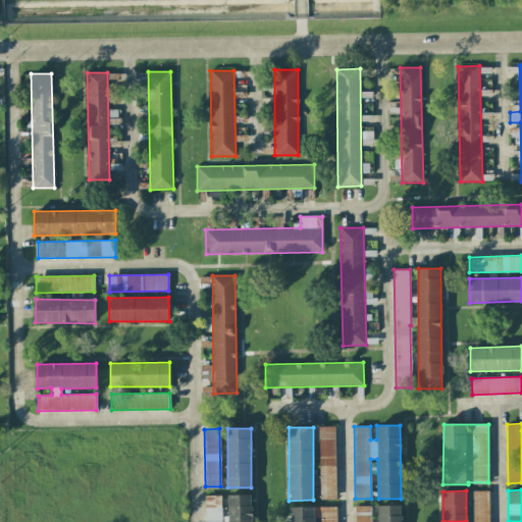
[(488,521),(488,490),(466,491),(467,505),(472,505),(472,521),(488,521)]
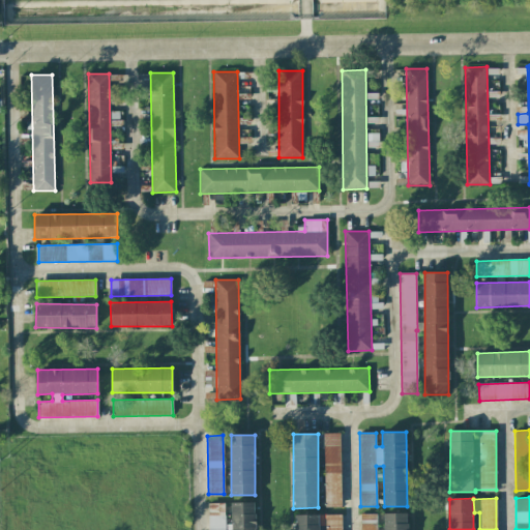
[(255,529),(255,502),(231,502),(232,524),(225,524),(225,503),(208,503),(208,529),(255,529)]
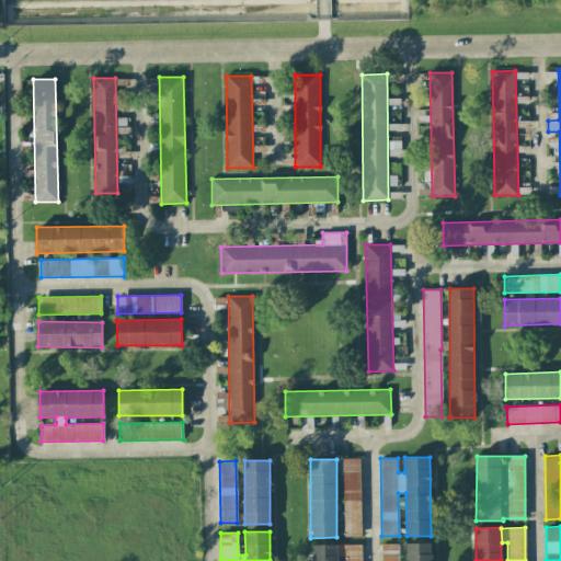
[(398,560),(399,544),(382,544),(381,560),(398,560)]
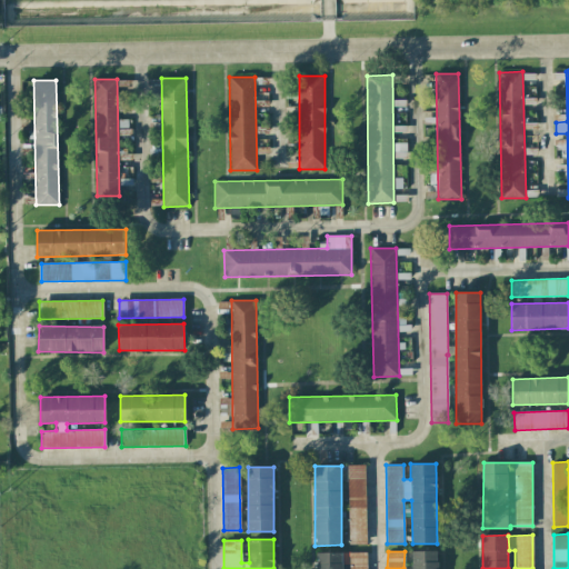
[(411,568),(438,568),(438,551),(412,551),(411,568)]
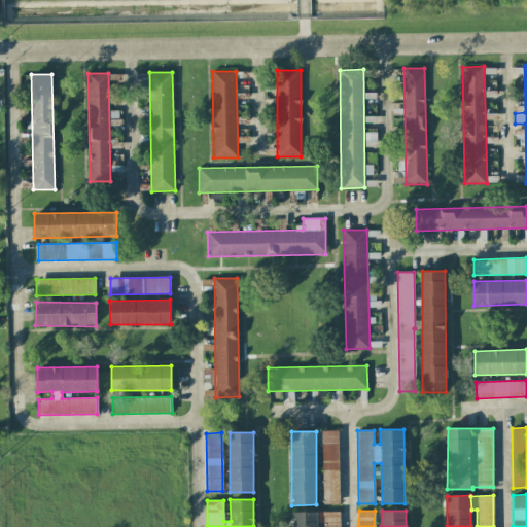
[(316,526),(317,512),(292,512),(292,526),(316,526)]
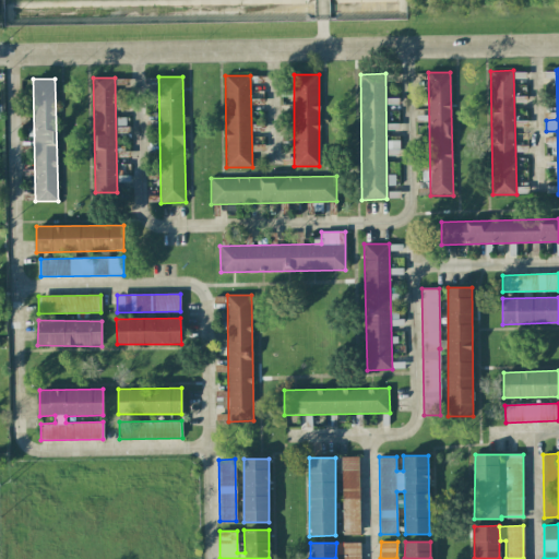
[(360,558),(360,543),(343,543),(342,558),(360,558)]
